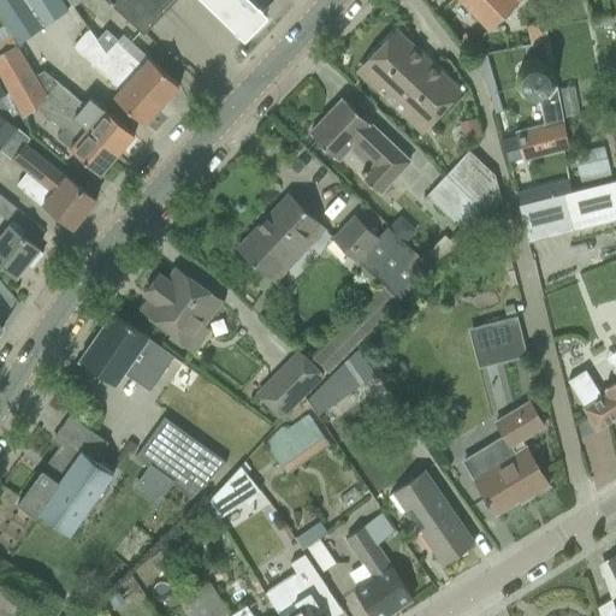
[(42,28),(23,0),(0,0),(0,13),(19,42),(42,28)]
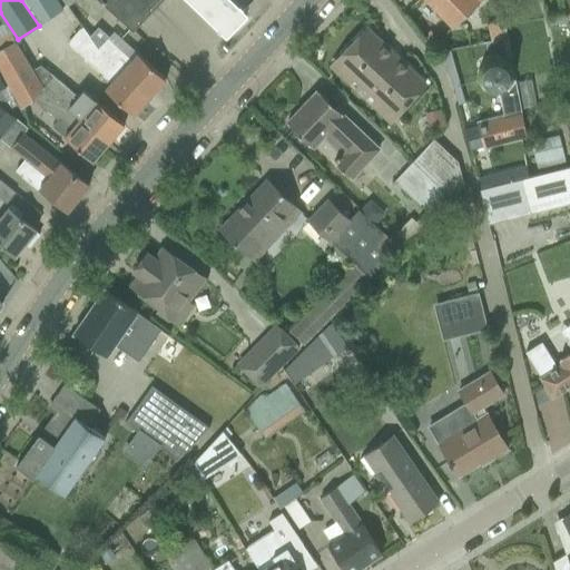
[(21,0),(39,26),(61,10),(53,0),(21,0)]
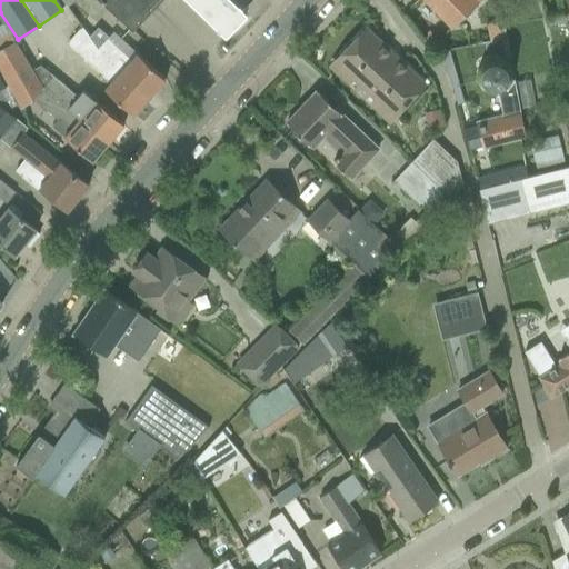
[(99,0),(132,31),(161,0),(99,0)]
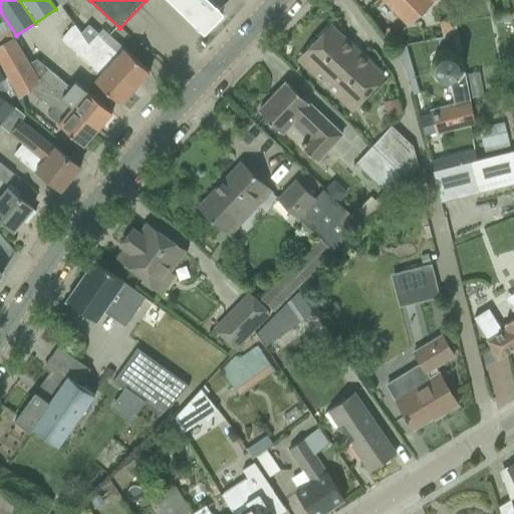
[(213,0),(169,0),(185,14),(208,36),(229,15),(213,0)]
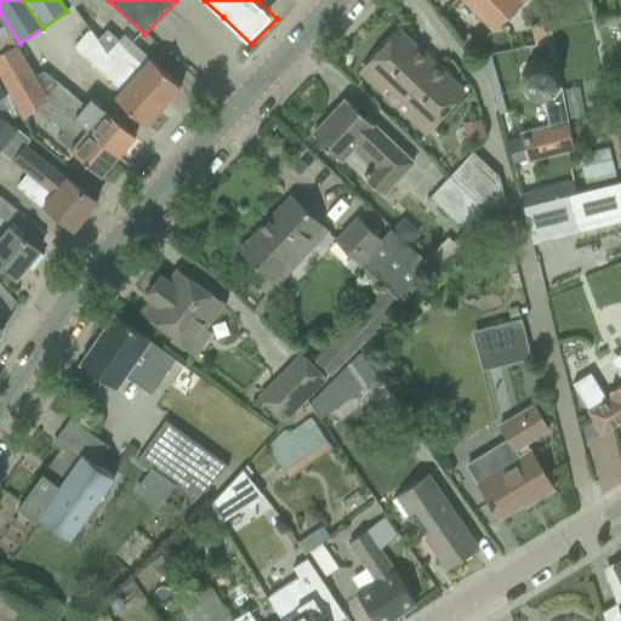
[(462,0),(493,30),(523,0),(462,0)]
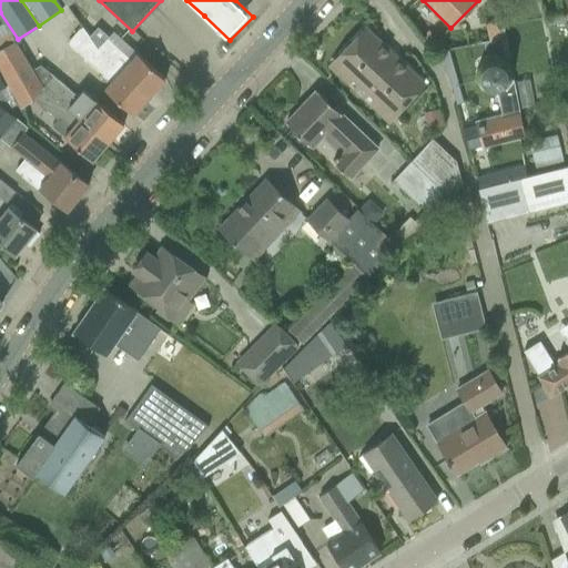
[(81,27),(68,42),(111,82),(104,89),(132,114),(149,97),(97,50),(88,37),(81,27)]
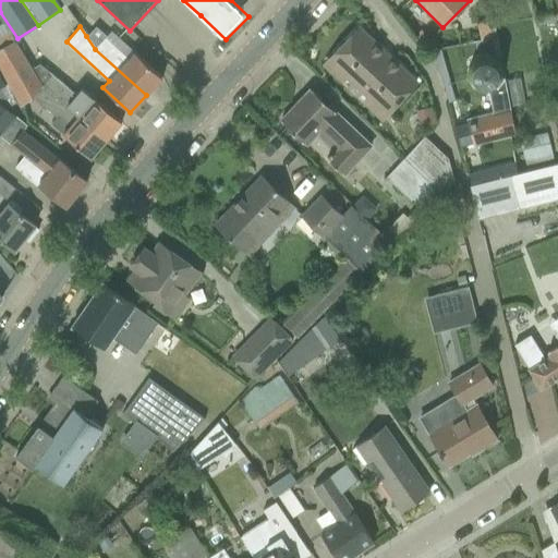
[(95,26),(86,36),(95,49),(146,95),(161,77),(111,32),(106,37),(95,26)]
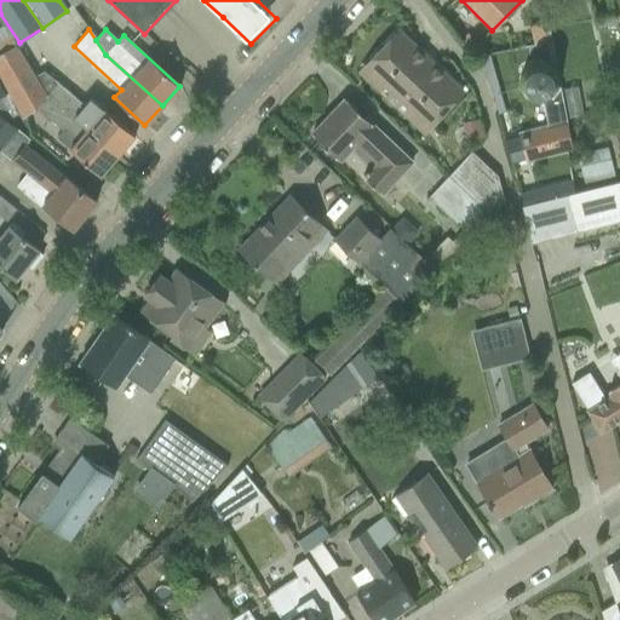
[(424,135),(463,93),(397,33),(359,74),(424,135)]
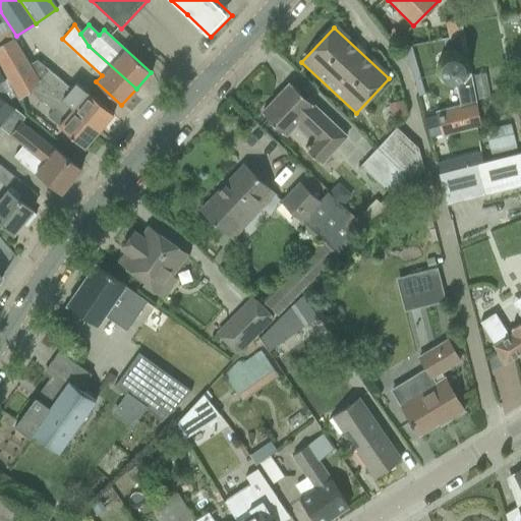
[(6,78),(15,96),(17,100),(27,89),(40,77),(18,48),(13,38),(0,45),(0,66),(1,68),(6,78)]
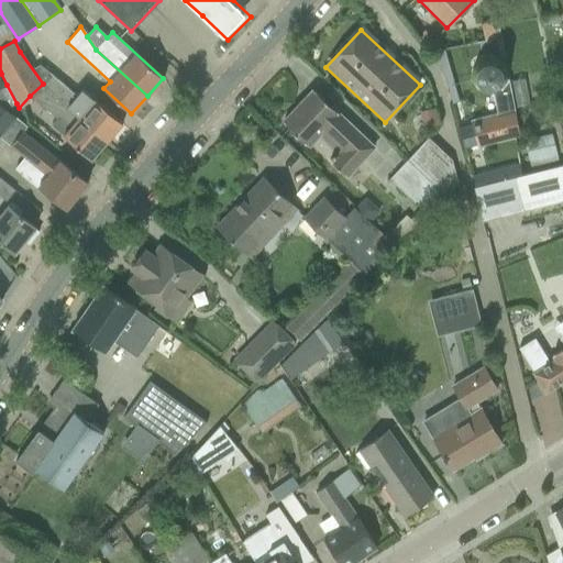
[(481,121),(457,128),(463,148),(486,142),(486,144),(519,135),(507,70),(505,65),(500,59),(495,57),(488,55),(483,56),(477,59),(473,64),(471,69),(471,75),(472,80),(474,86),(477,88),(481,91),(484,92),(488,92),(493,92),(497,114),(479,119),(481,121)]
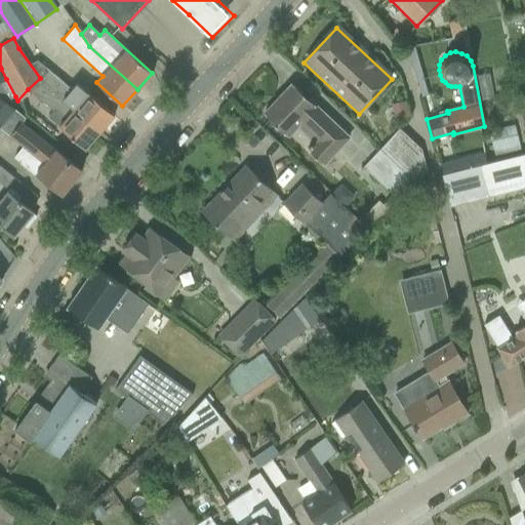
[(48,69),(42,76),(49,88),(99,131),(114,115),(87,92),(83,97),(48,69)]
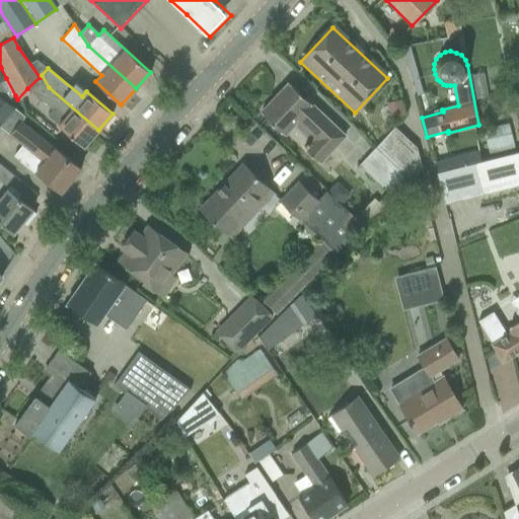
[(0,127),(21,144),(27,148),(38,136),(19,121),(22,117),(4,101),(15,95),(6,78),(4,79),(0,72),(0,127)]
